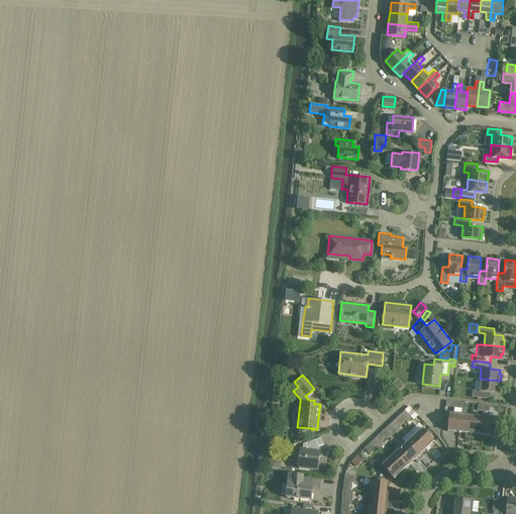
[(489,397),(490,391),(497,392),(498,388),(499,388),(500,381),(480,379),(479,390),(472,389),(472,395),(489,397)]
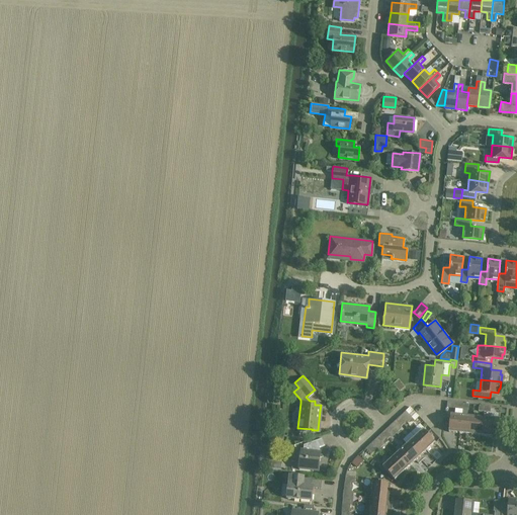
[(385,400),(391,396),(386,392),(382,396),(385,400)]
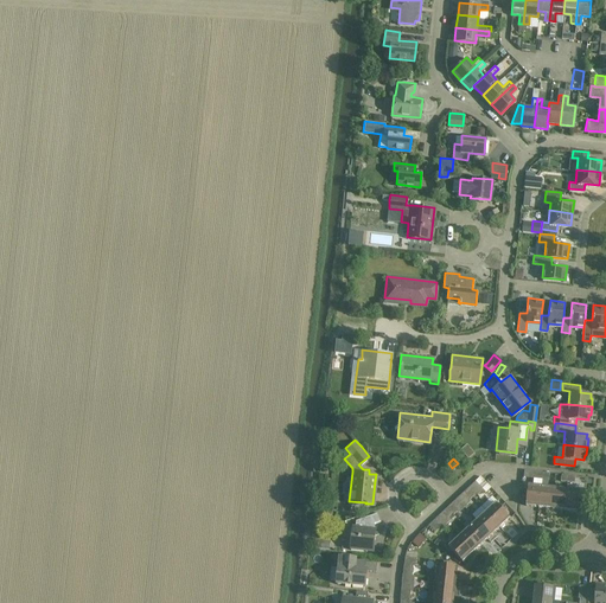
[(525,504),(538,505),(541,485),(540,485),(528,483),(527,489),(522,488),(522,494),(525,495),(525,504)]
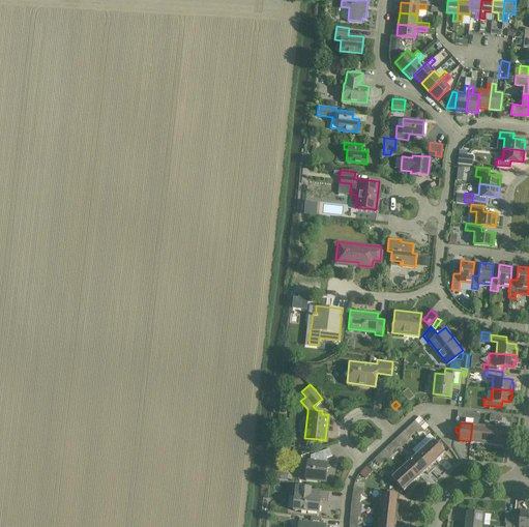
[(406,427),(411,433),(415,430),(409,423),(406,427)]
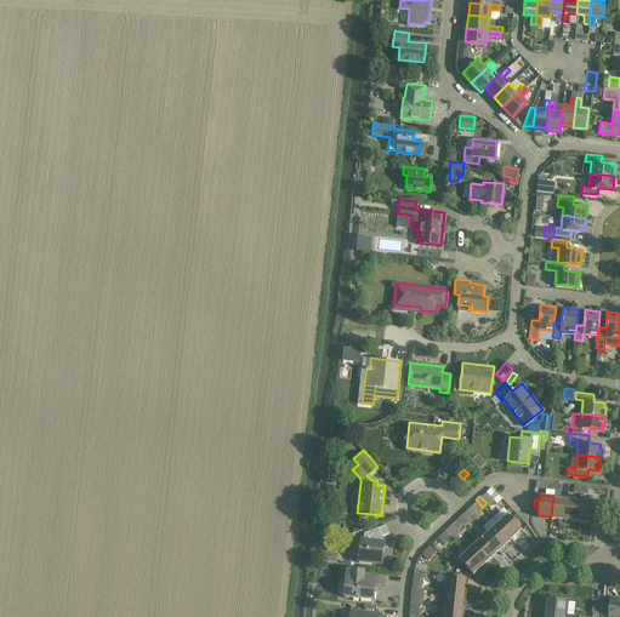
[(553,496),(551,516),(558,518),(558,523),(563,524),(566,497),(553,496)]
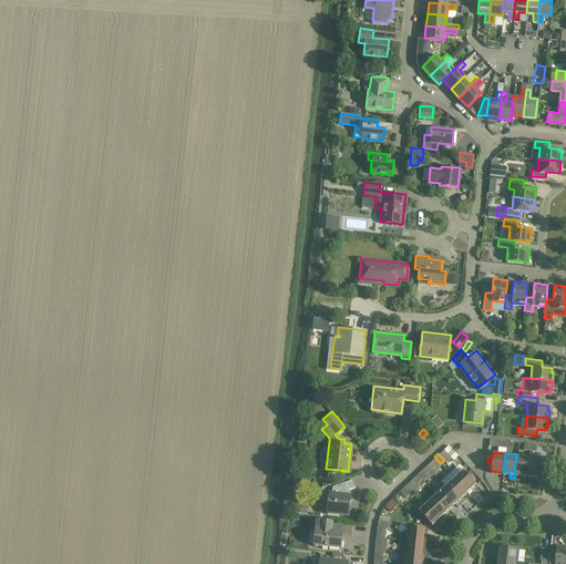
[(516,454),(514,479),(518,479),(518,474),(526,475),(528,455),(516,454)]
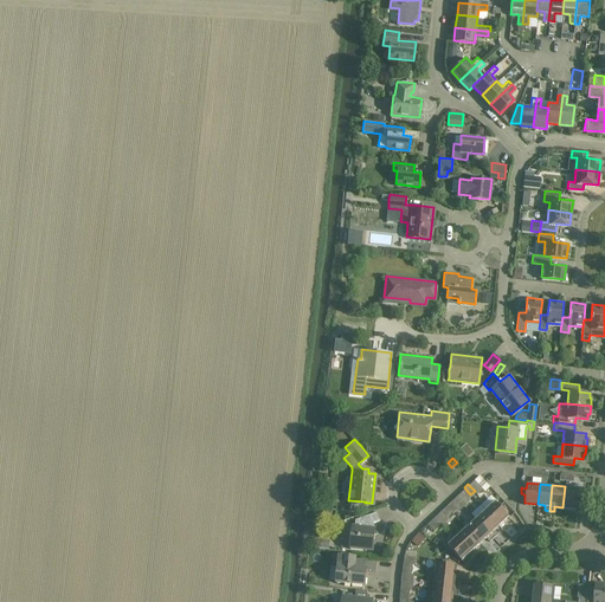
[(565,486),(562,507),(575,509),(577,500),(581,500),(581,494),(577,494),(578,487),(566,486),(565,486)]
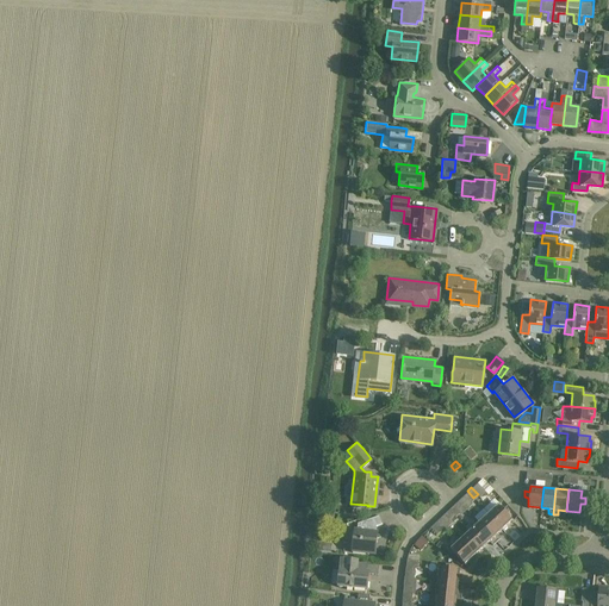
[(473,498),(467,491),(464,494),(471,501),(473,498)]
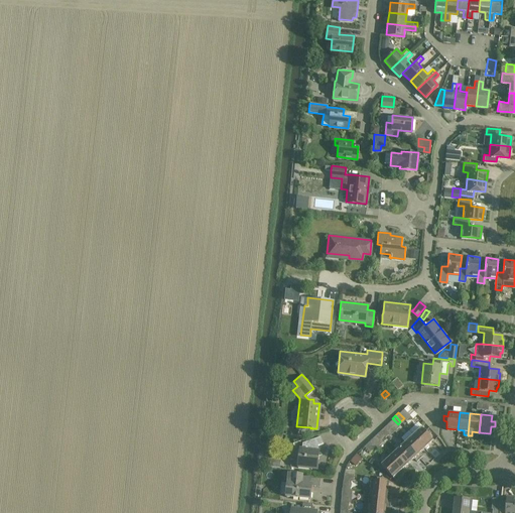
[(420,425),(413,432),(412,433),(424,446),(432,439),(427,433),(430,430),(427,427),(424,429),(420,425)]
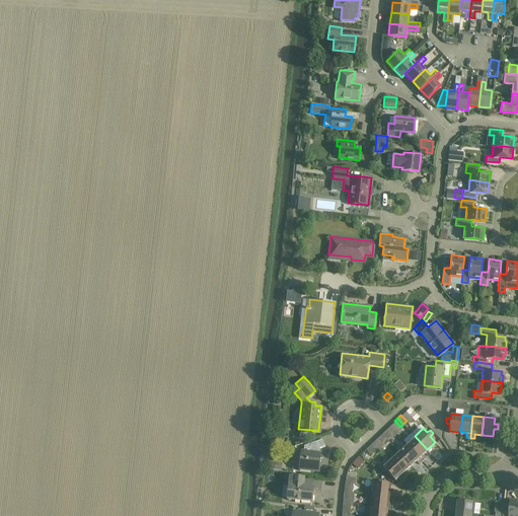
[(381,433),(387,439),(390,436),(384,430),(381,433)]
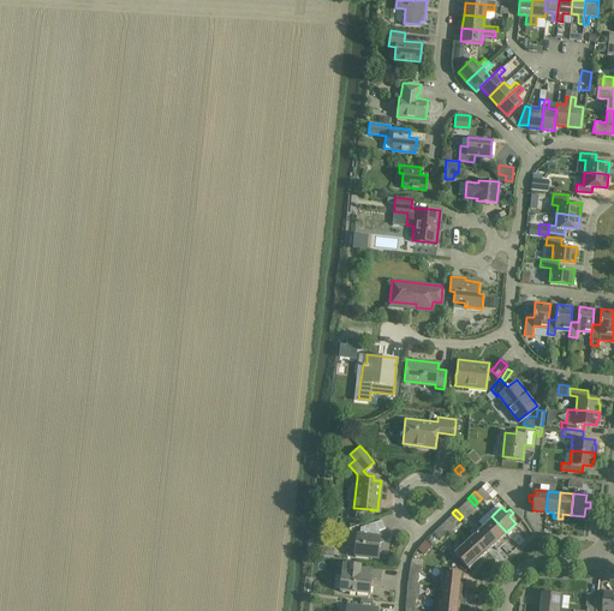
[(327,529),(337,521),(328,513),(320,521),(327,529)]
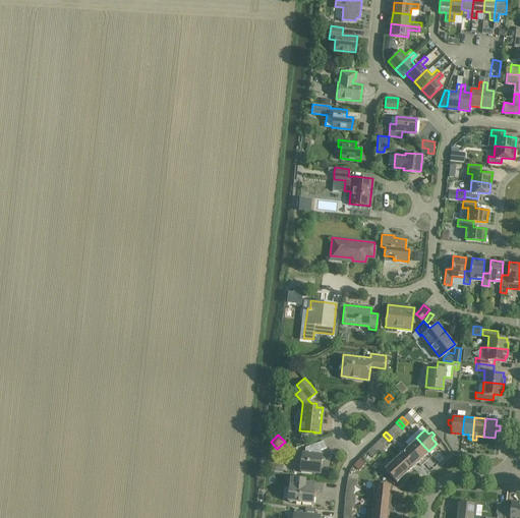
[(389,441),(383,435),(380,437),(386,443),(389,441)]
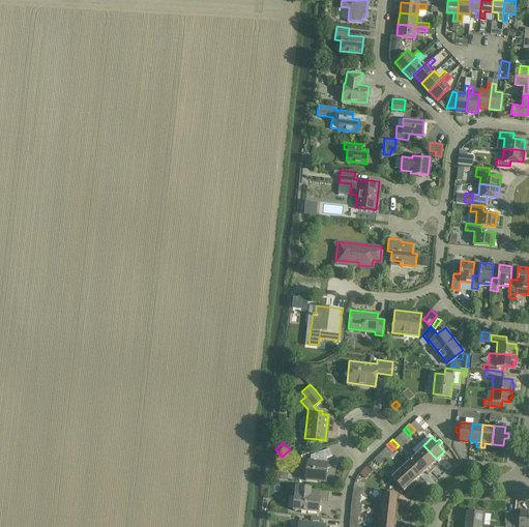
[(415,452),(431,469),(434,466),(431,463),(436,459),(423,445),(415,452)]
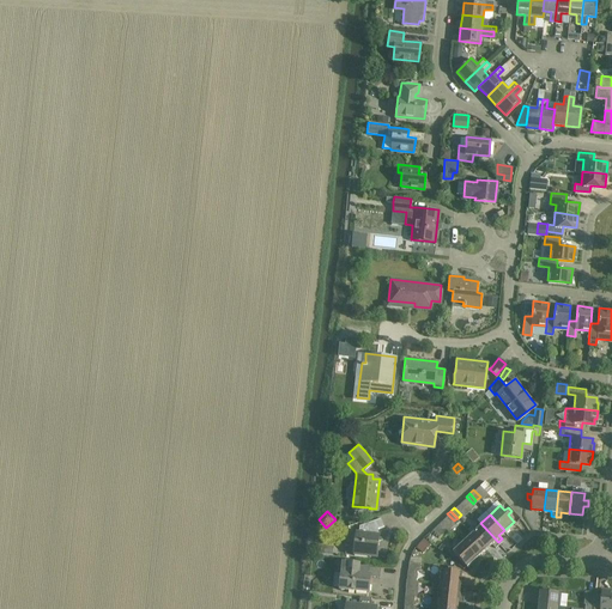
[(356,530),(352,556),(369,556),(369,553),(376,553),(379,533),(376,533),(375,528),(383,524),(381,516),(359,524),(358,530),(356,530)]
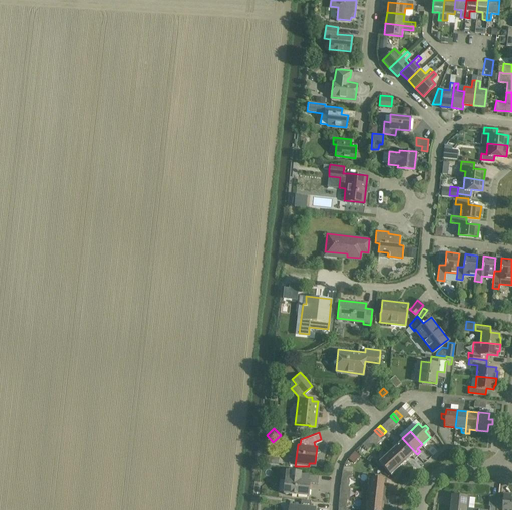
[(417,454),(402,438),(394,446),(406,459),(411,454),(414,457),(417,454)]
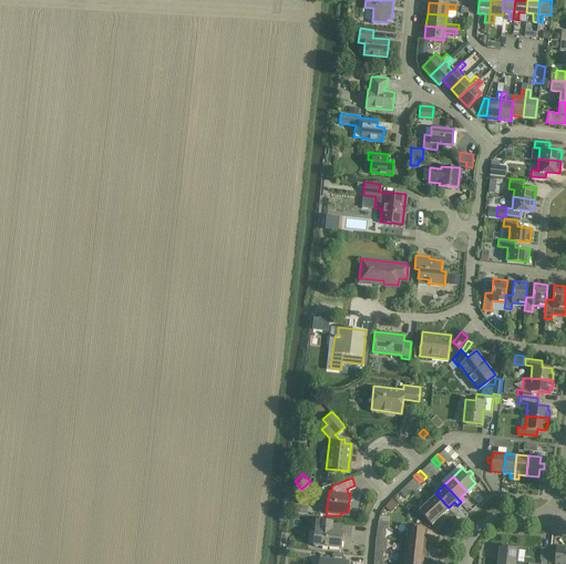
[(409,492),(403,486),(399,489),(405,495),(409,492)]
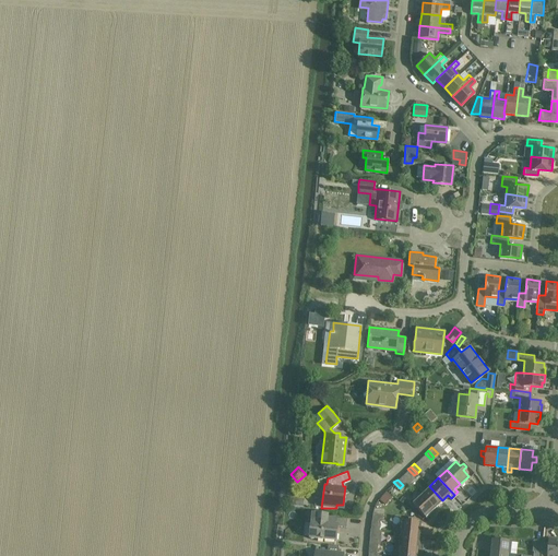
[(420,494),(437,511),(440,508),(438,505),(442,500),(429,486),(420,494)]
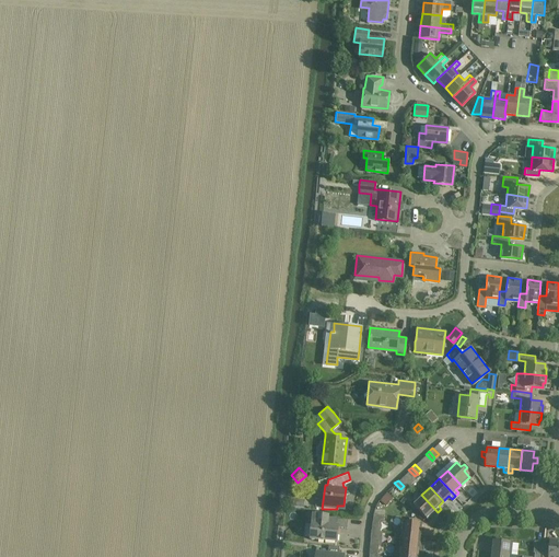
[(386,490),(380,499),(385,505),(393,496),(386,490)]
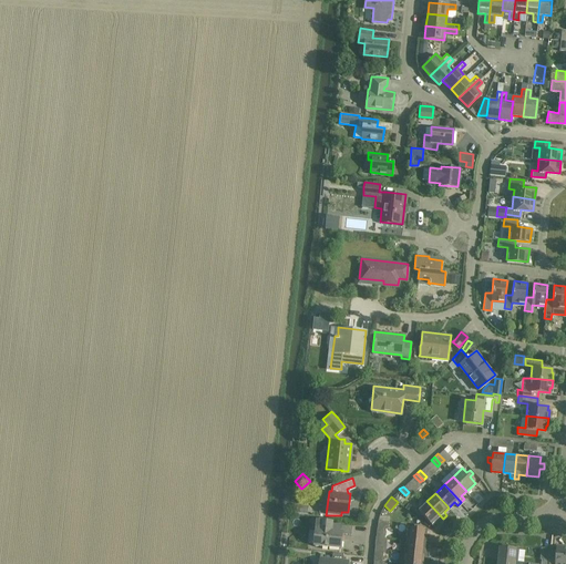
[(443,519),(426,501),(418,510),(431,524),(436,519),(440,522),(443,519)]
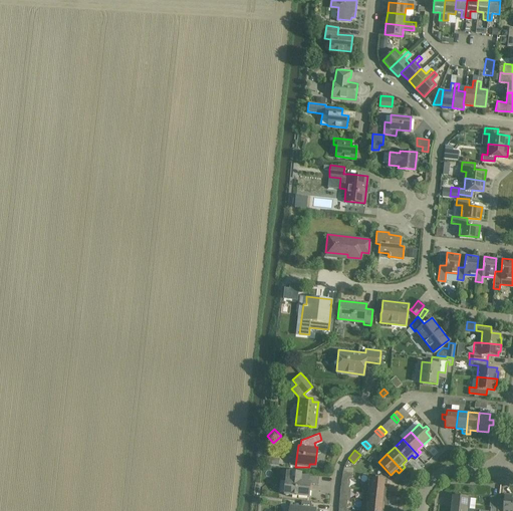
[(266,455),(266,463),(277,463),(278,456),(266,455)]
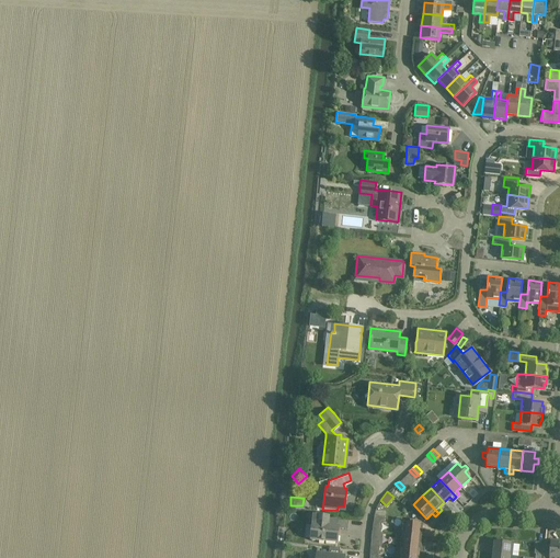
[(310,538),(326,539),(336,541),(339,526),(347,527),(347,520),(328,517),(328,515),(317,514),(313,514),(312,522),(310,538)]
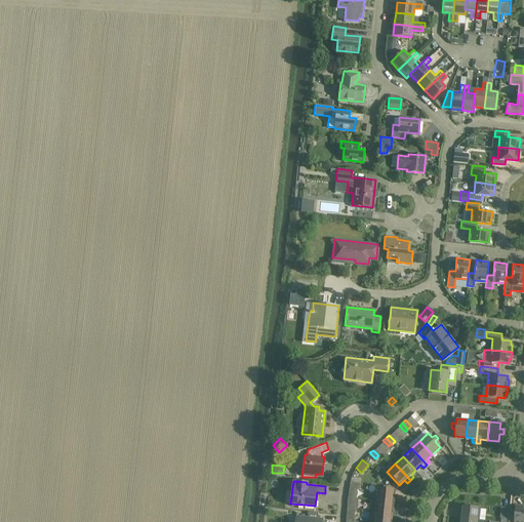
[(375,498),(394,500),(395,489),(388,488),(388,484),(383,484),(383,488),(376,487),(376,497),(375,498)]
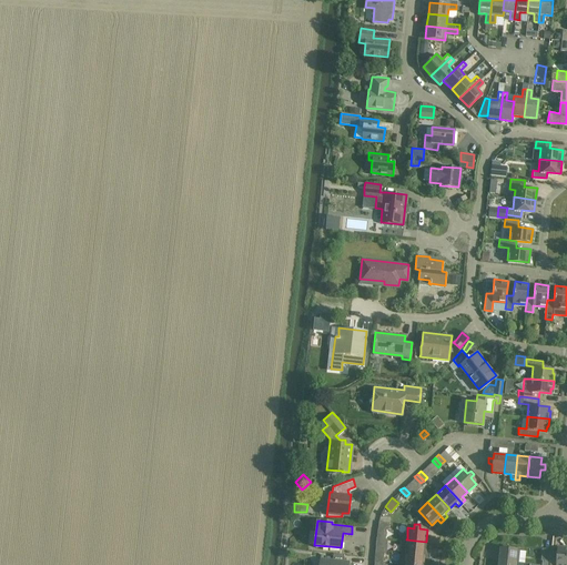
[(377,527),(376,536),(385,537),(386,528),(377,527)]
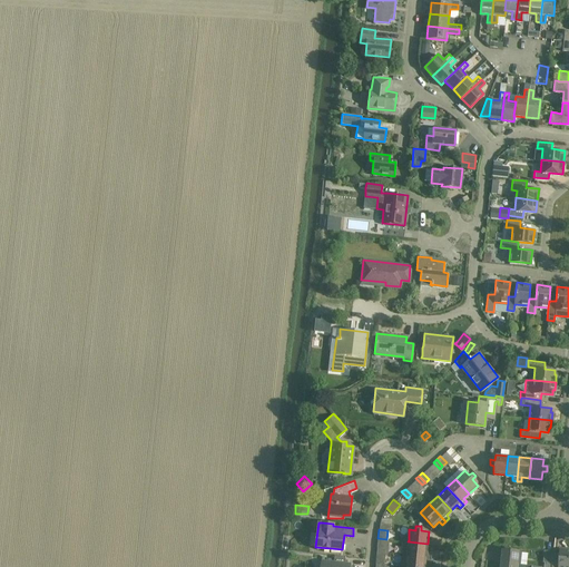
[(401,553),(406,554),(431,556),(431,551),(427,550),(428,544),(408,541),(402,540),(401,553)]
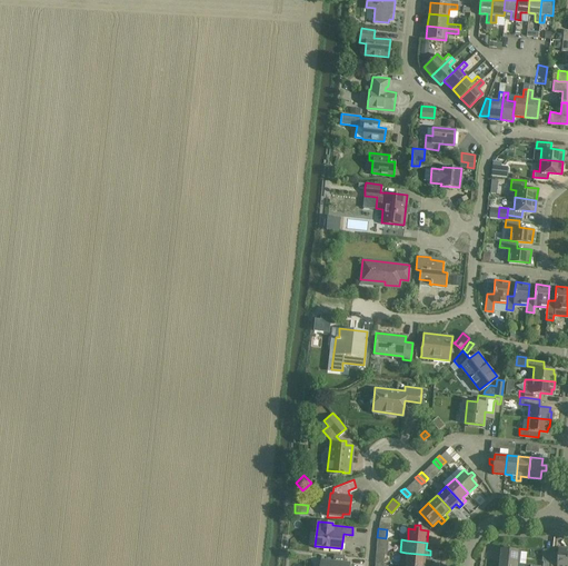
[(557,552),(550,550),(549,565),(567,565),(567,563),(567,546),(558,546),(557,552)]
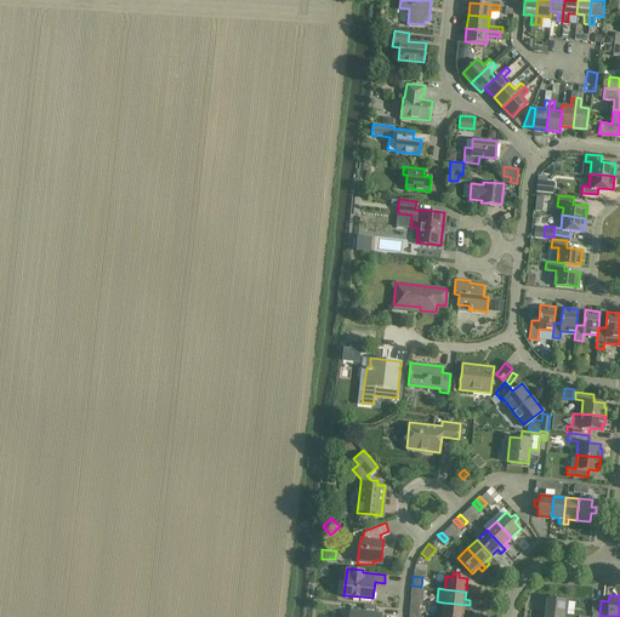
[(563,612),(564,599),(546,596),(545,610),(563,612)]
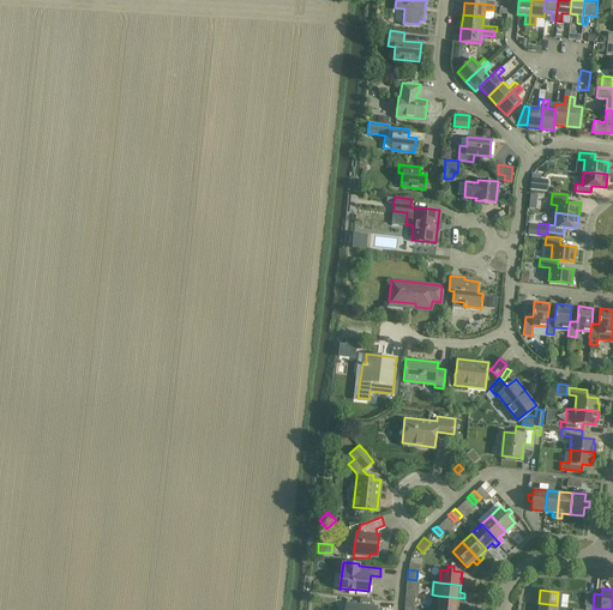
[(593,609),(594,593),(594,591),(586,590),(584,602),(584,603),(586,603),(584,609),(593,609)]
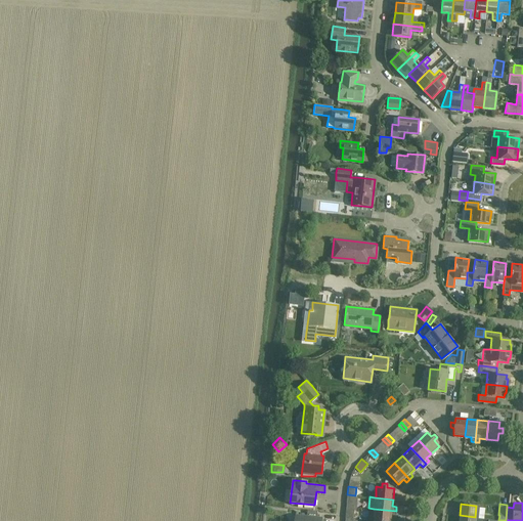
[(345,516),(353,517),(353,509),(345,508),(345,516)]
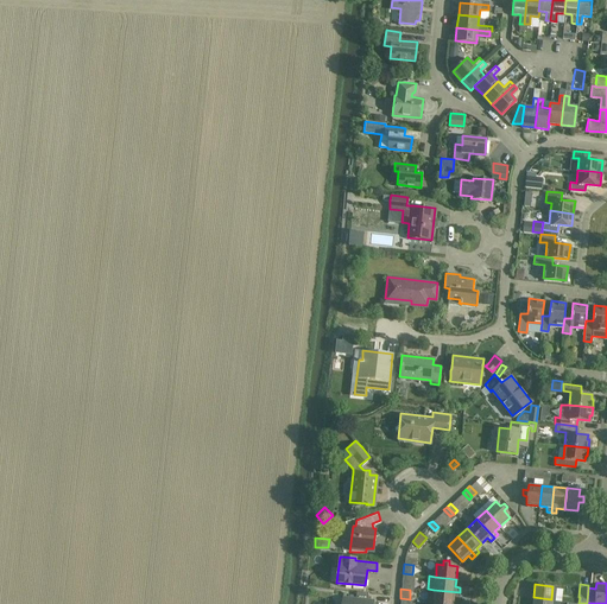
[(367,591),(356,590),(355,597),(342,596),(341,603),(372,603),(373,598),(367,598),(367,591)]
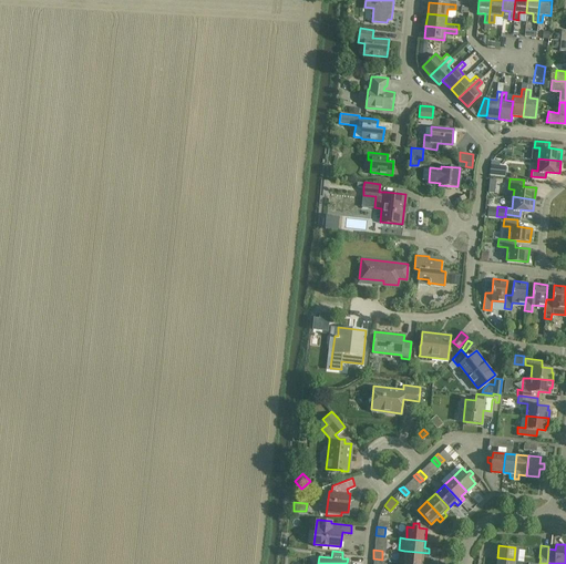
[(428,557),(429,553),(404,551),(403,562),(420,563),(422,563),(423,557),(428,557)]
